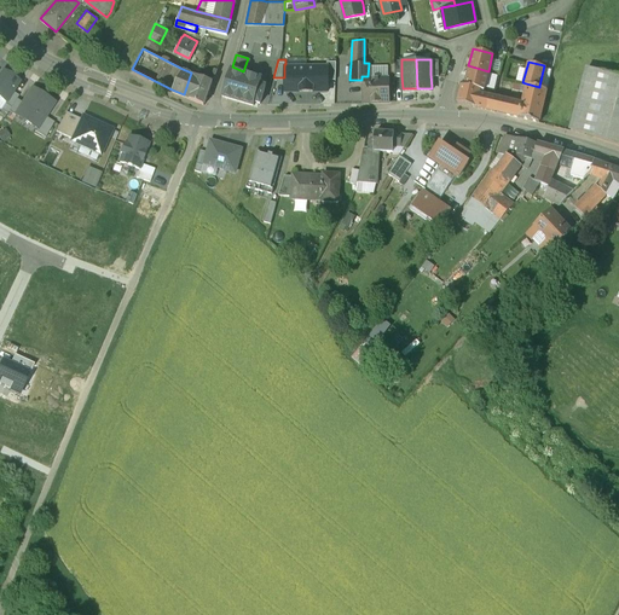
[(284,88),(306,88),(306,64),(285,64),(284,64),(284,77),(284,88)]
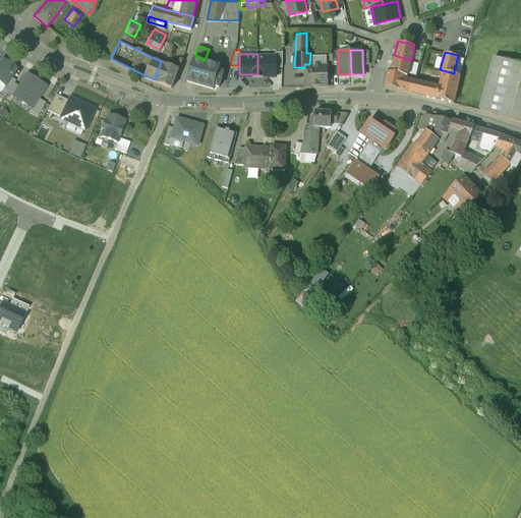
[(275,54),(257,54),(257,74),(276,74),(276,65),(276,54),(275,54)]
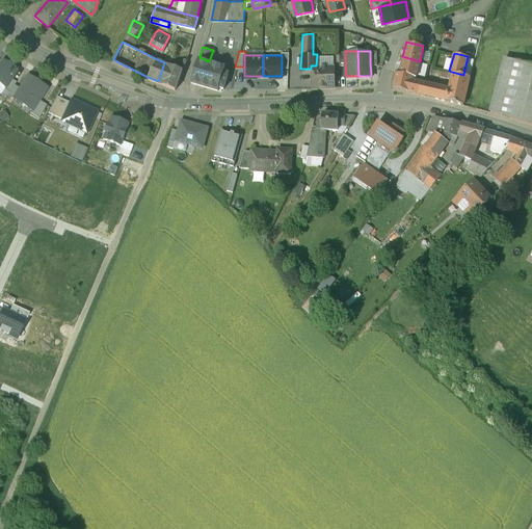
[(420,61),(402,56),(399,72),(413,75),(416,76),(420,61)]
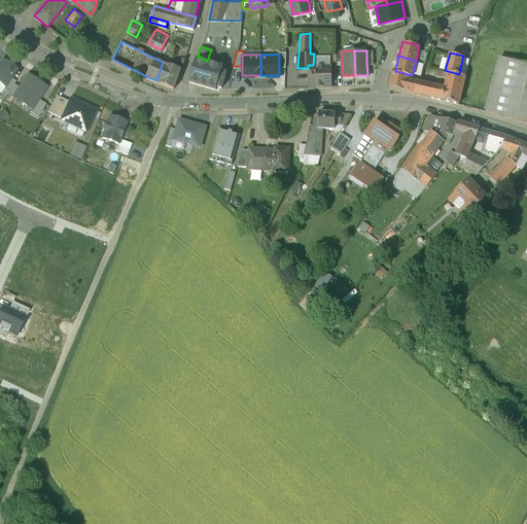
[(526,60),(526,62),(511,58),(511,59),(499,56),(486,109),(497,112),(526,120),(526,60)]
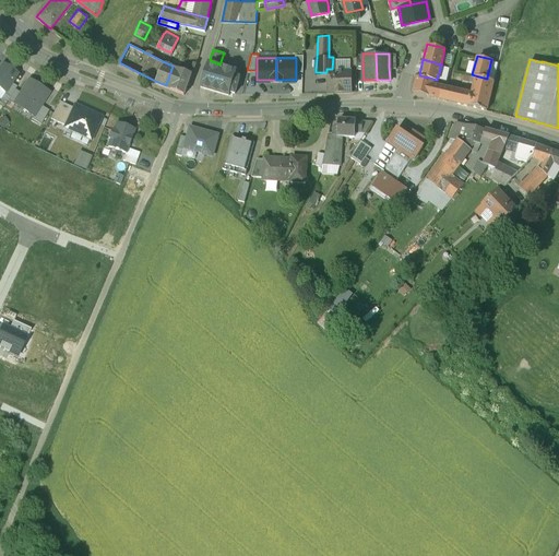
[(219,64),(210,60),(201,84),(229,93),(229,91),(233,91),(234,86),(230,85),(235,70),(227,68),(228,64),(225,63),(224,67),(219,64)]
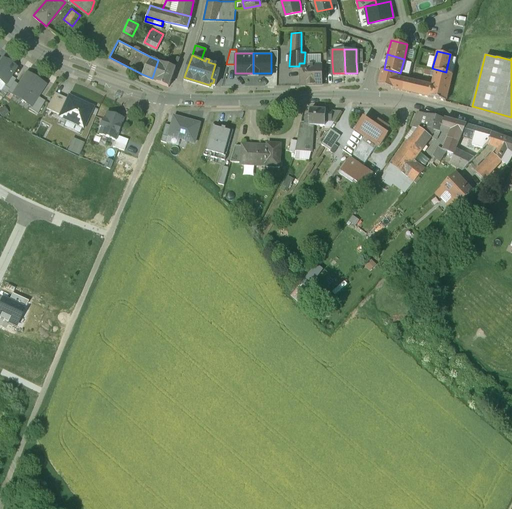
[(16,65),(3,56),(0,61),(0,80),(5,83),(10,74),(16,65)]
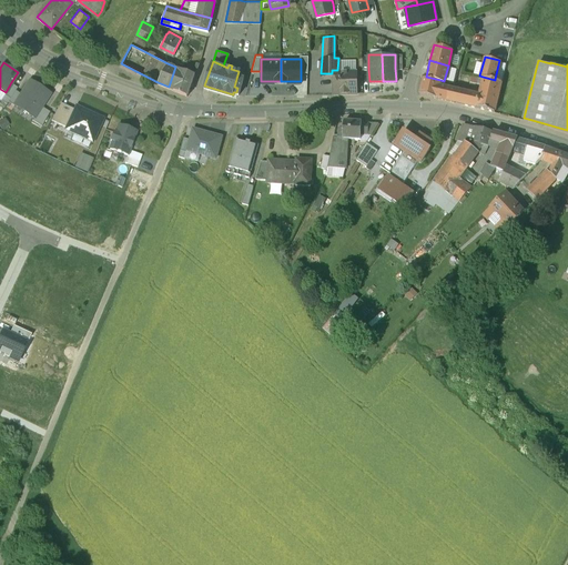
[(194,73),(175,66),(175,67),(169,87),(186,93),(194,73)]
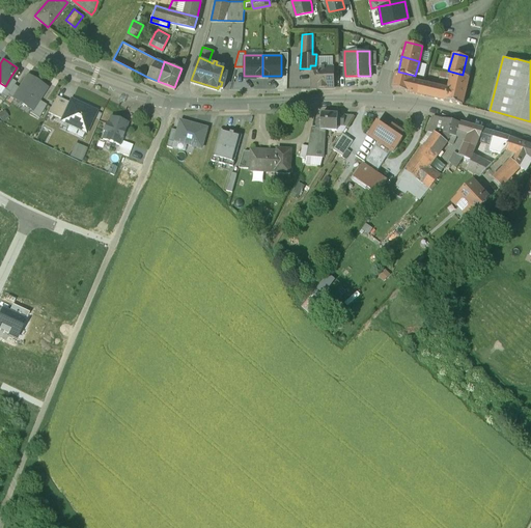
[(332,86),(332,65),(315,65),(310,65),(310,68),(310,86),(332,86)]
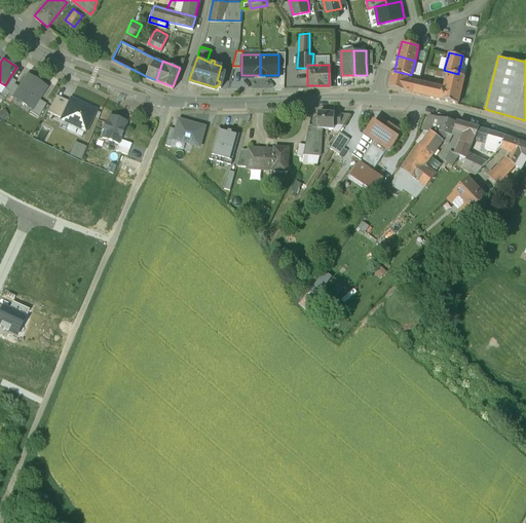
[(395,71),(392,71),(388,85),(414,91),(416,80),(415,83),(406,81),(408,74),(395,71)]
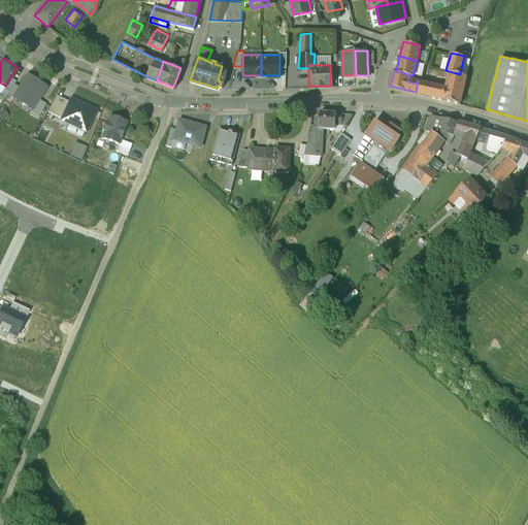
[(460,74),(449,71),(444,88),(424,84),(424,83),(418,80),(416,92),(460,102),(466,75),(460,73),(460,74)]
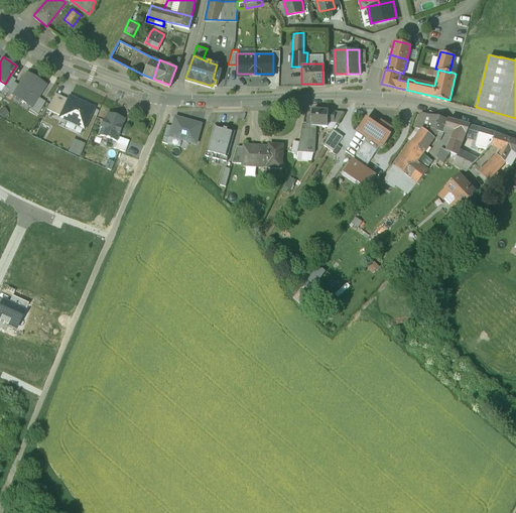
[(45,84),(27,72),(19,84),(14,92),(23,98),(22,100),(31,105),(31,106),(38,95),(45,84)]
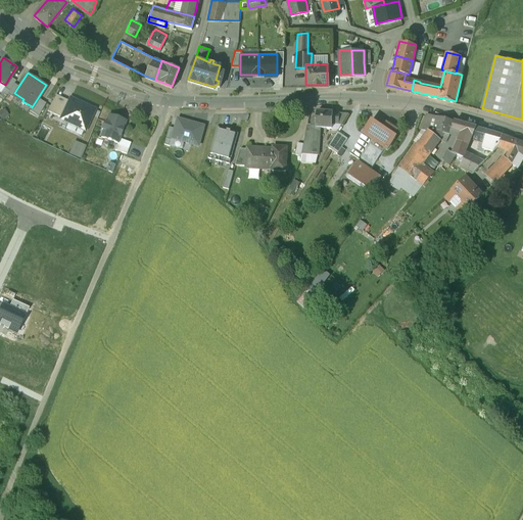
[(15,79),(10,76),(5,85),(0,91),(0,93),(2,95),(4,93),(6,94),(7,92),(14,82),(15,79)]
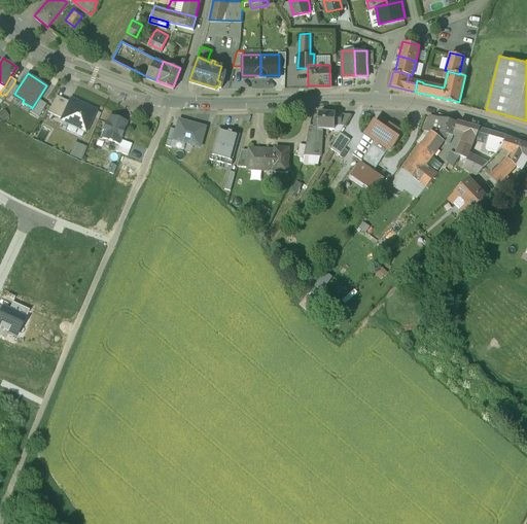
[(13,96),(14,94),(20,85),(14,82),(7,93),(13,96)]
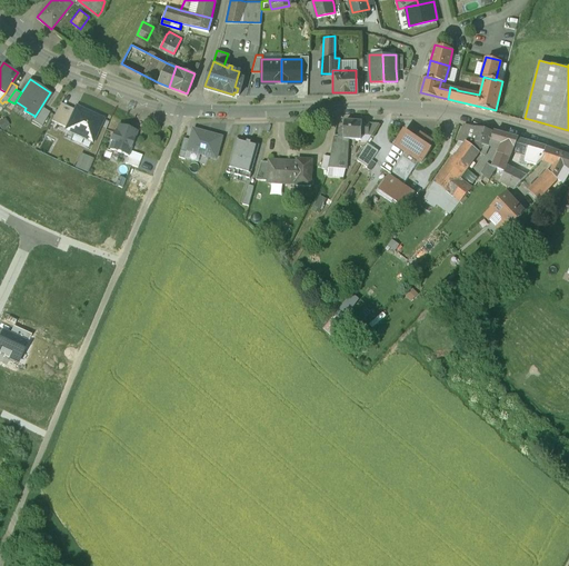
[(51,119),(67,126),(75,108),(60,101),(51,119)]
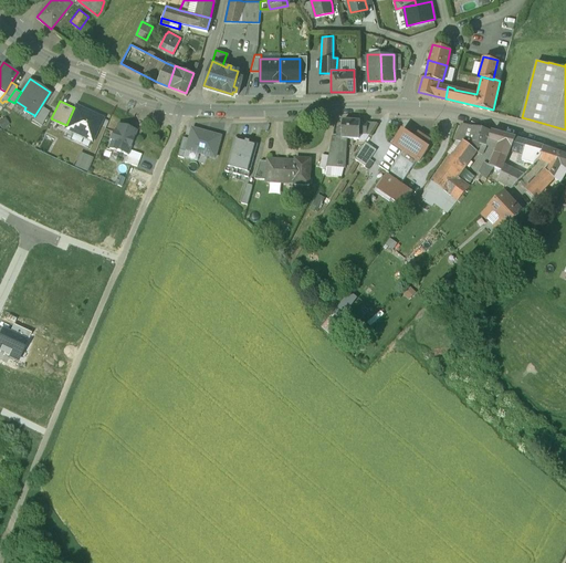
[(34,116),(34,115),(32,118),(42,124),(50,110),(42,104),(34,116)]
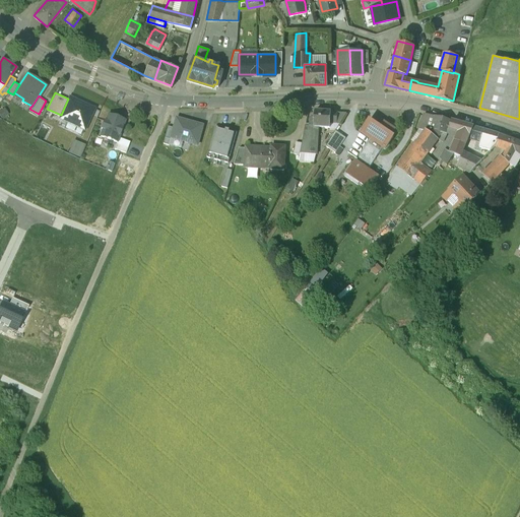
[(78,100),(70,95),(68,99),(61,115),(60,117),(84,129),(94,107),(84,103),(82,104),(79,103),(78,100)]
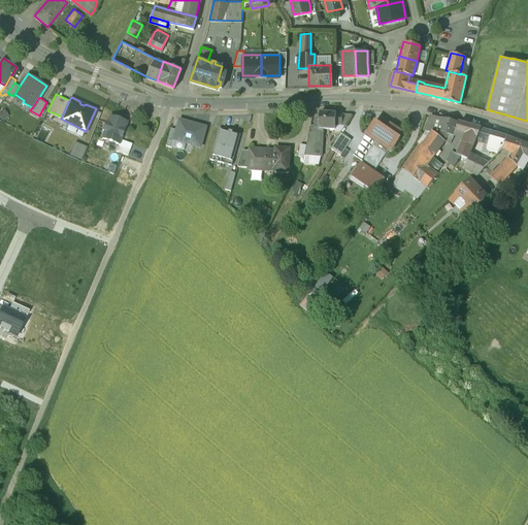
[(319,118),(315,118),(314,126),(309,125),(304,153),(321,155),(322,127),(334,127),(335,122),(341,123),(342,111),(335,111),(320,110),(319,118)]
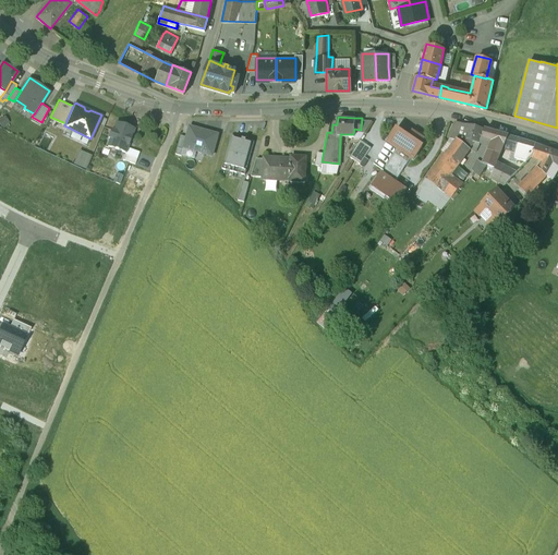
[(371,119),(362,118),(361,130),(364,130),(371,119)]
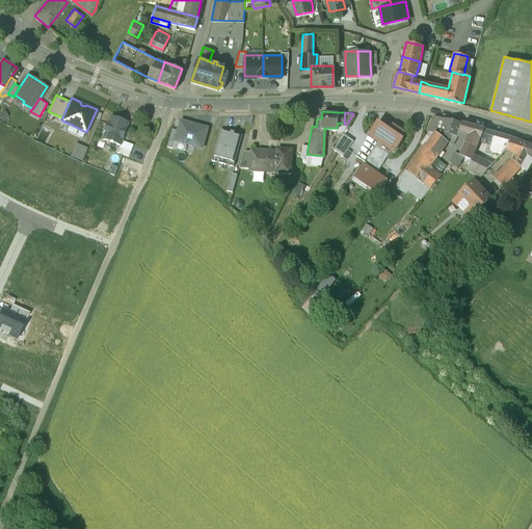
[(441,115),(434,114),(430,123),(437,125),(441,115)]
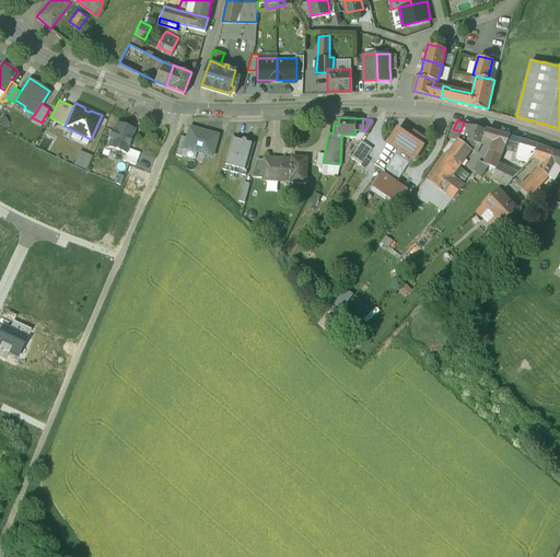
[(133,128),(116,122),(114,129),(112,129),(108,137),(111,137),(108,146),(126,151),(127,147),(133,128)]
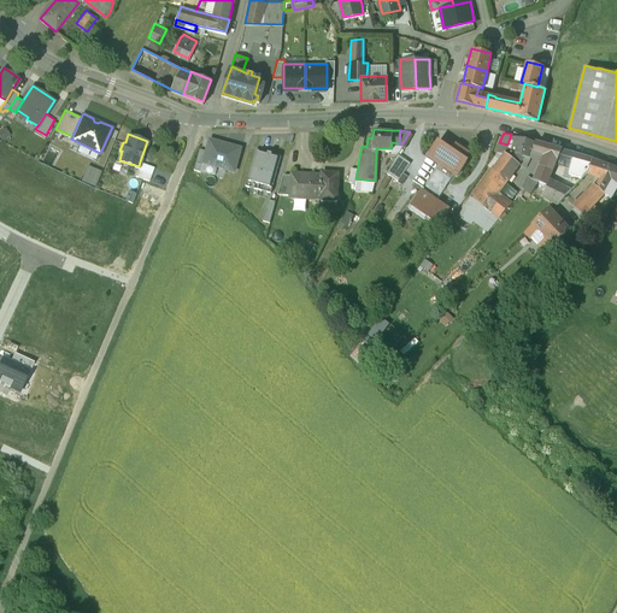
[(535,141),(516,135),(511,151),(517,152),(523,154),(529,157),(532,151),(533,151),(535,141)]
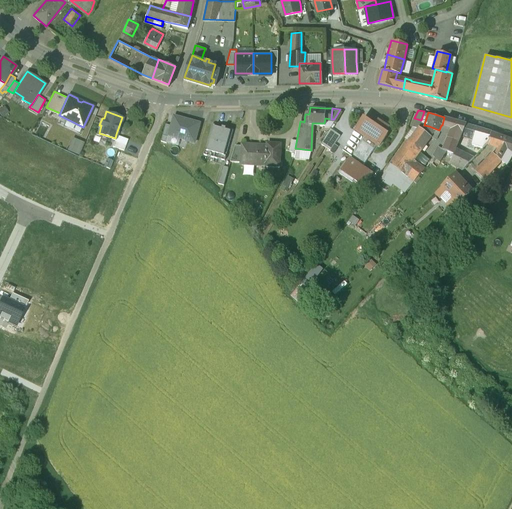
[(174,114),(171,123),(169,133),(194,140),(200,121),(174,114)]
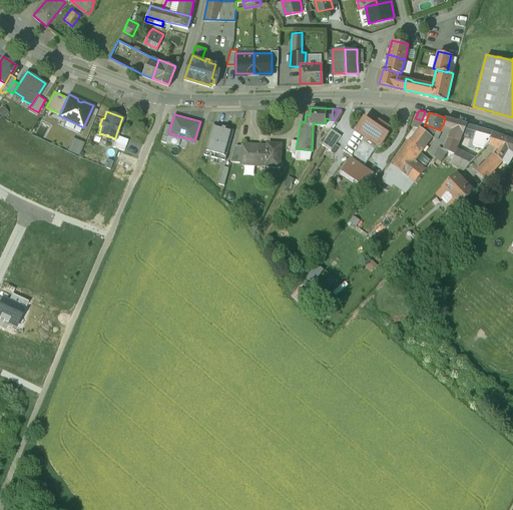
[(375,124),(364,116),(357,128),(366,134),(362,141),(373,149),(378,142),(380,144),(388,132),(385,131),(387,129),(387,128),(389,125),(379,118),(375,124)]
